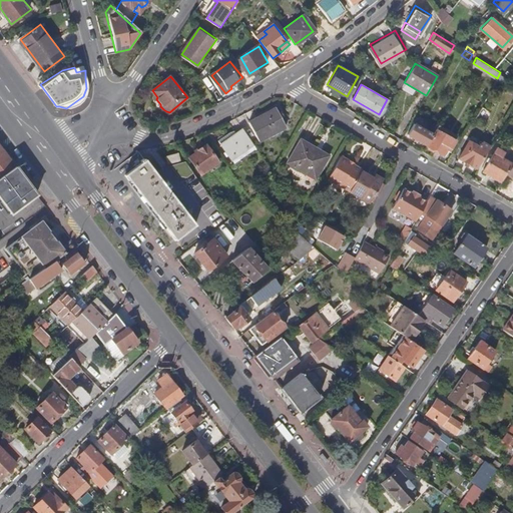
[(261,139),(289,127),(280,107),(250,121),(261,139)]
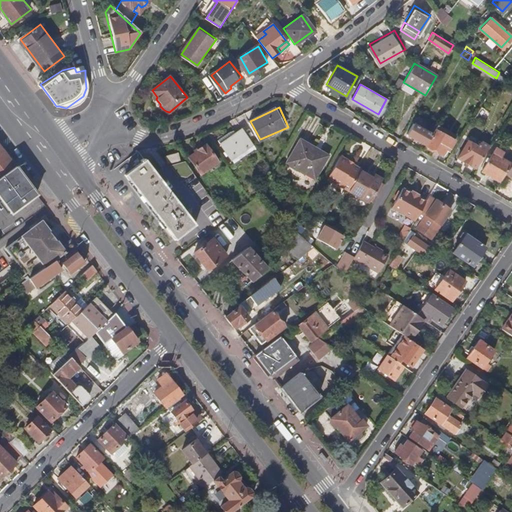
[(425,145),(431,134),(412,123),(406,134),(425,145)]
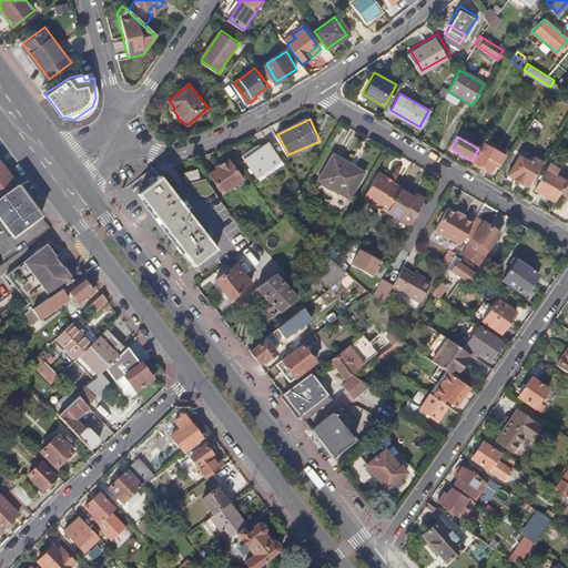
[(478,149),(472,161),(475,162),(475,165),(480,168),(483,166),(495,173),(505,155),(503,154),(506,150),(485,138),(478,149)]
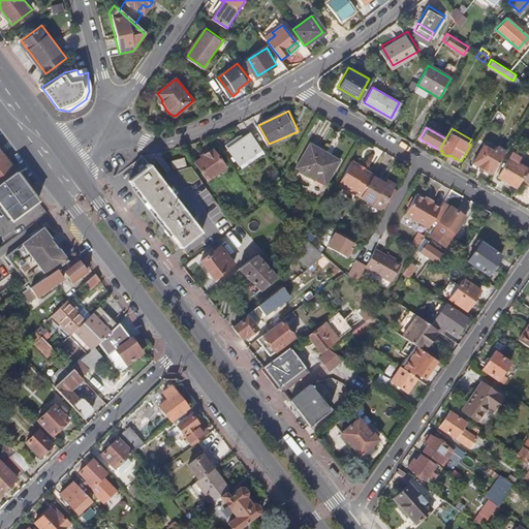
[(239,162),(262,147),(252,132),(245,136),(243,133),(236,134),(225,143),(239,162)]
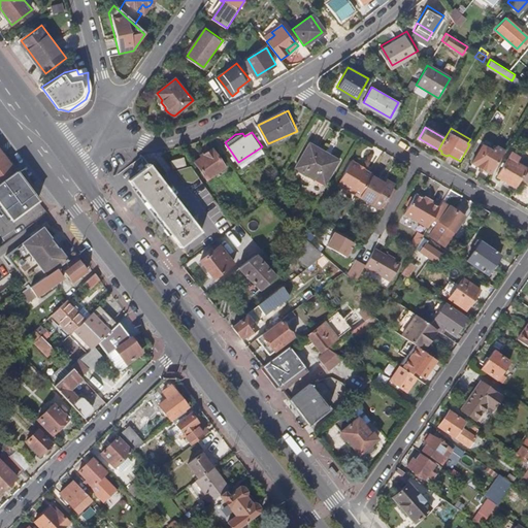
[(323,156),(325,153),(309,143),(296,167),(323,183),(335,163),(323,156)]
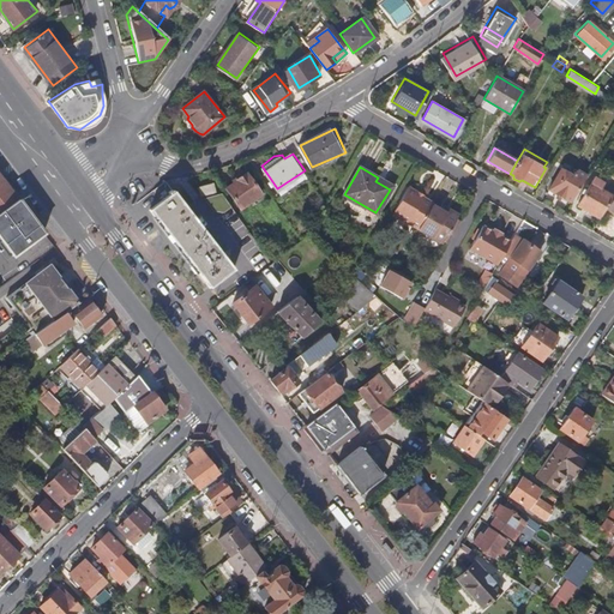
[(549,187),(571,202),(588,174),(578,168),(573,175),(561,168),(549,187)]
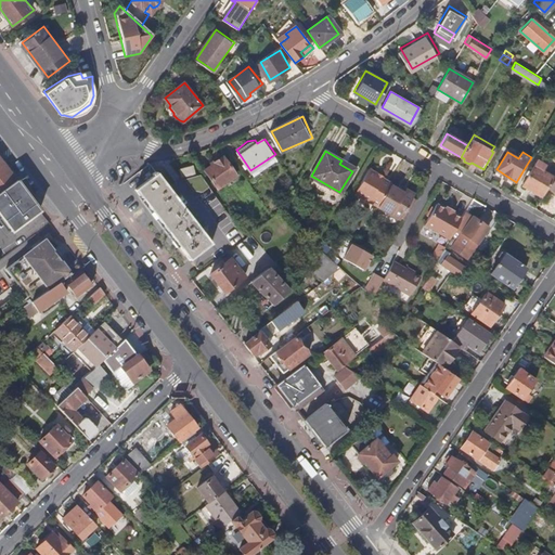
[(217,186),(235,173),(223,156),(205,169),(217,186)]
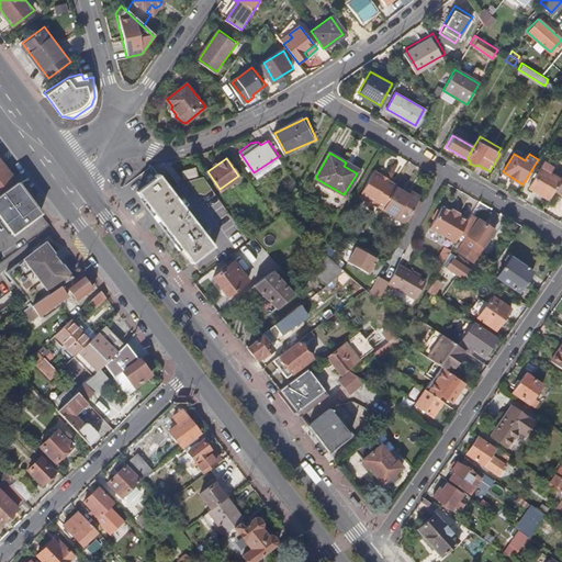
[(0,193),(15,182),(0,163),(0,193)]
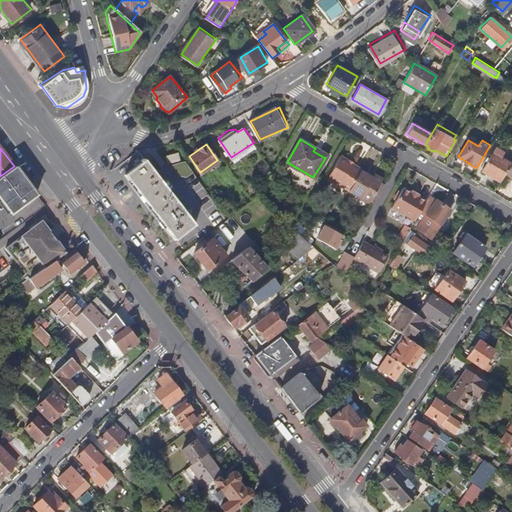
[(313,151),(325,158),(327,155),(315,148),(313,151)]
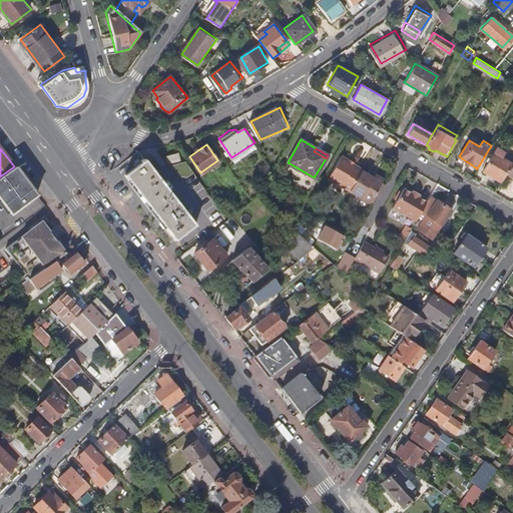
[(484,170),(502,180),(506,173),(512,163),(495,152),(484,170)]
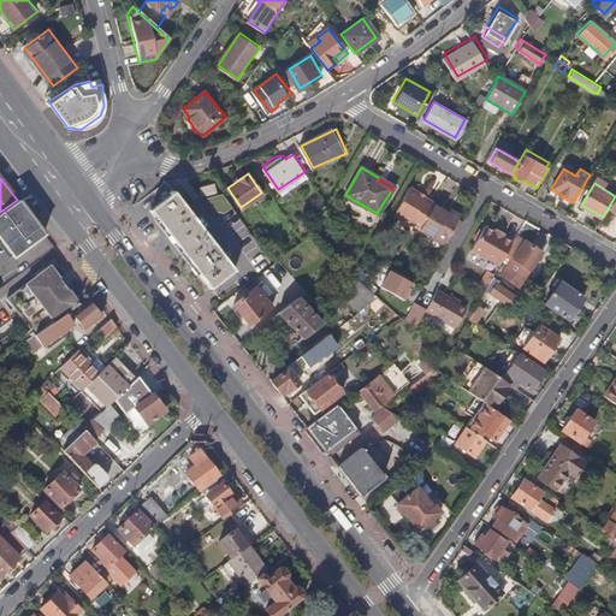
[(205,200),(217,193),(213,187),(202,193),(205,200)]
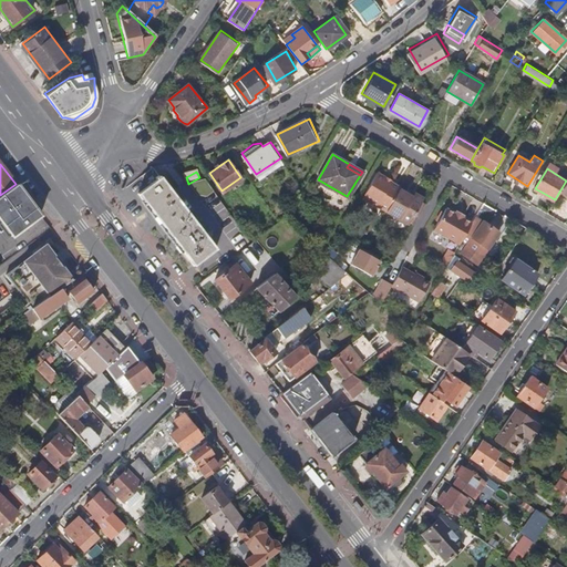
[(362,196),(385,209),(398,187),(389,183),(383,179),(384,177),(375,172),(362,196)]
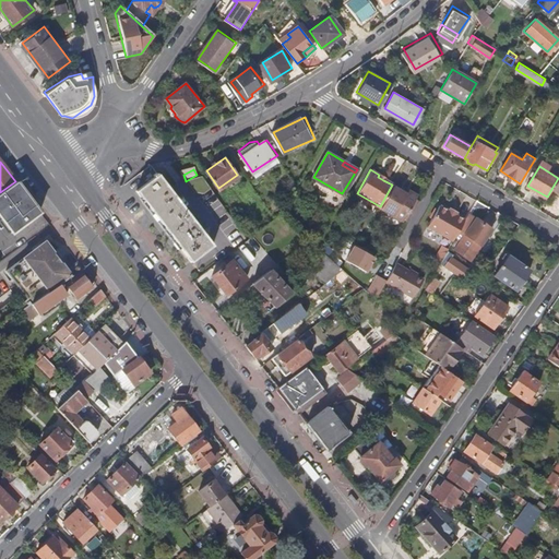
[(137,190),(191,260),(214,242),(157,173),(137,190)]
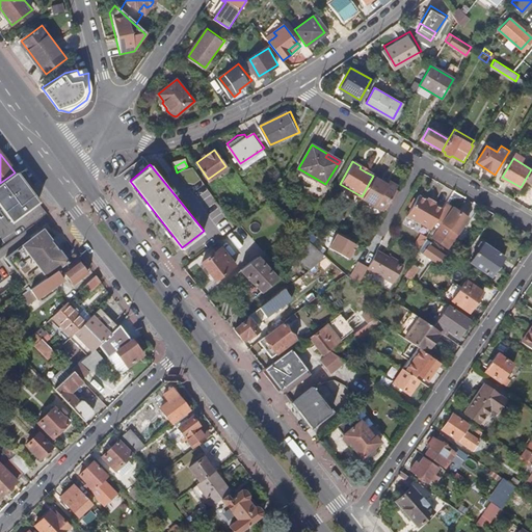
[(37,202),(15,173),(0,183),(0,207),(10,221),(37,202)]
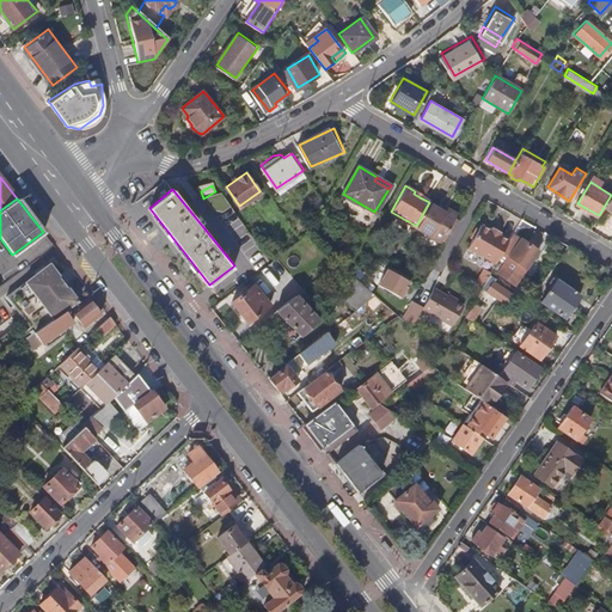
[(441,238),(453,218),(456,214),(454,212),(445,206),(442,210),(438,207),(429,202),(416,226),(440,240),(441,238)]
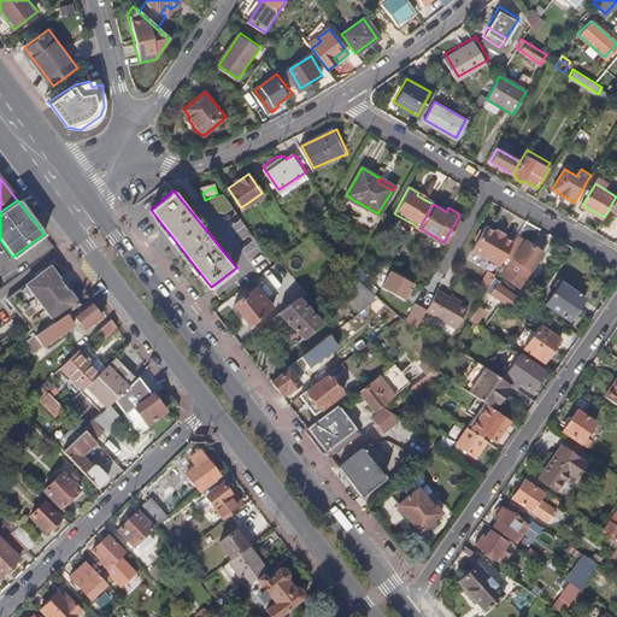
[(457,219),(445,240),(450,242),(460,222),(457,219)]
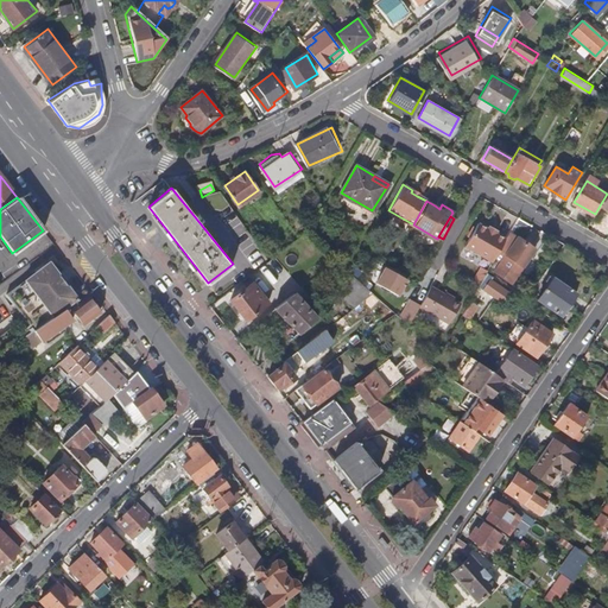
[(494,230),(486,227),(476,222),(463,245),(492,260),(495,254),(505,236),(494,230)]
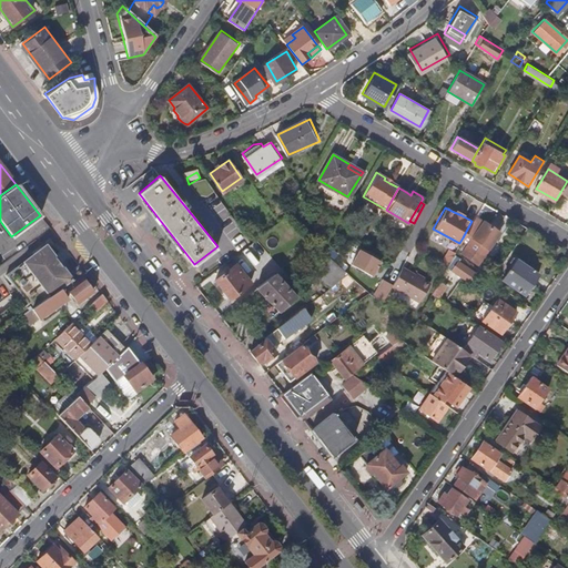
[(468,241),(463,237),(459,243),(458,245),(464,249),(460,252),(477,263),(499,231),(484,220),(468,241)]
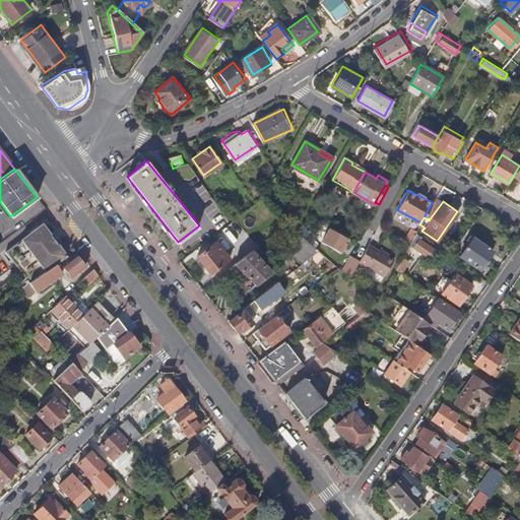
[(1,253),(24,286),(27,284),(54,266),(66,258),(42,224),(1,253)]
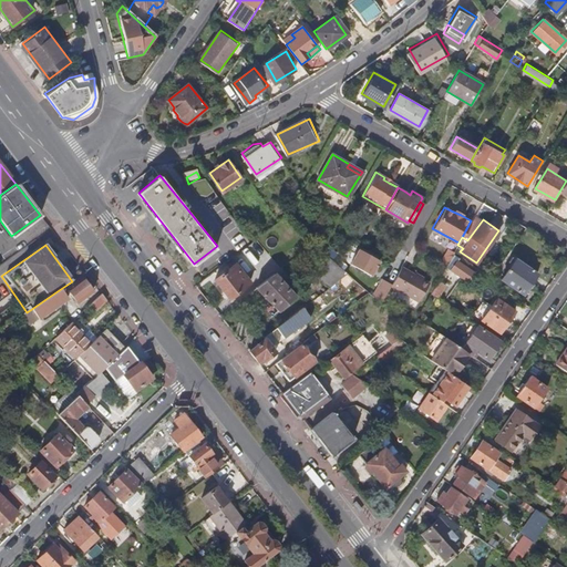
[(379,259),(359,247),(350,263),(370,275),(379,259)]
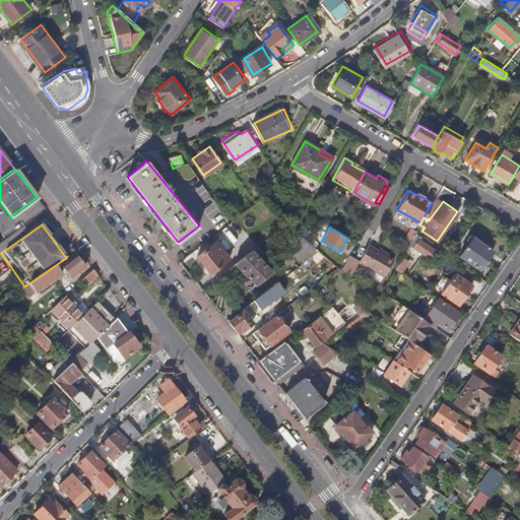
[(458,254),(478,268),(492,250),(468,233),(463,241),(465,243),(458,254)]
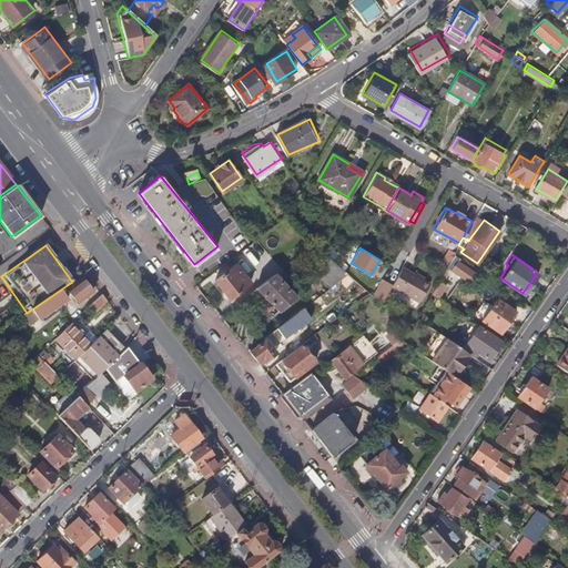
[(456,263),(458,259),(453,255),(447,266),(432,294),(438,298),(454,272),(469,283),(475,275),(456,263)]
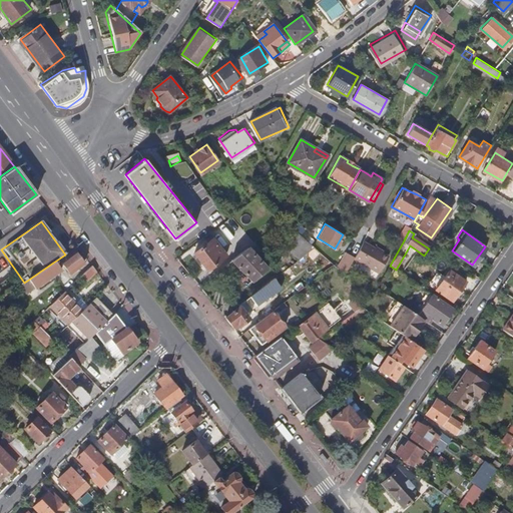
[(286,247),(300,261),(314,244),(299,232),(286,247)]
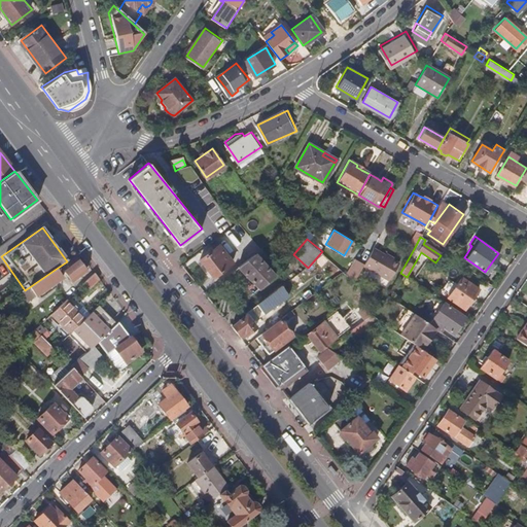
[(219,243),(201,257),(214,276),(234,260),(219,243)]
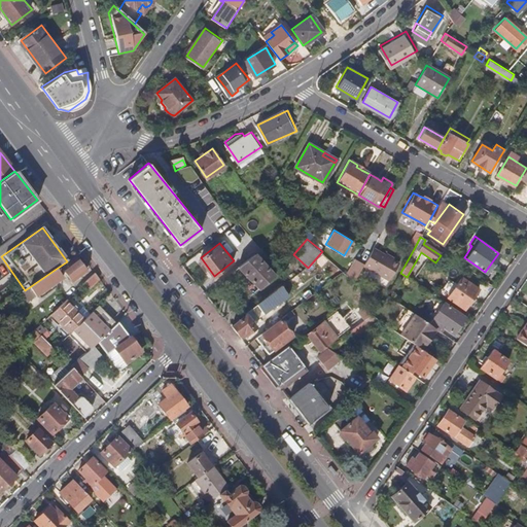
[(398,260),(373,247),(364,262),(363,265),(389,279),(398,260)]
